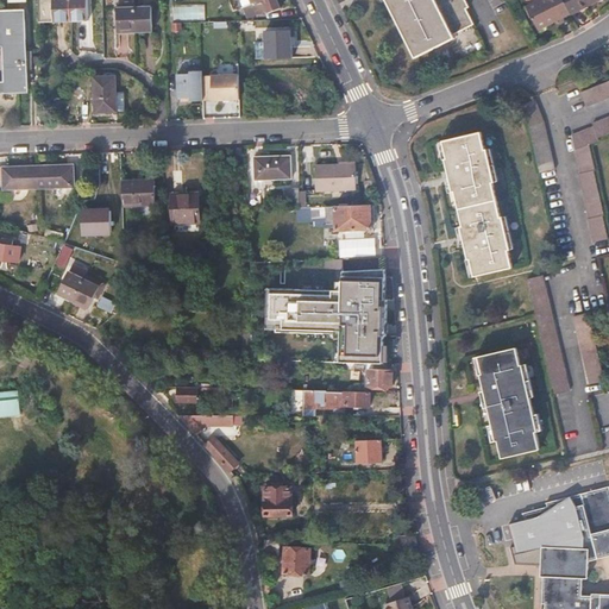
[(69,24),(67,0),(50,0),(51,25),(69,24)]
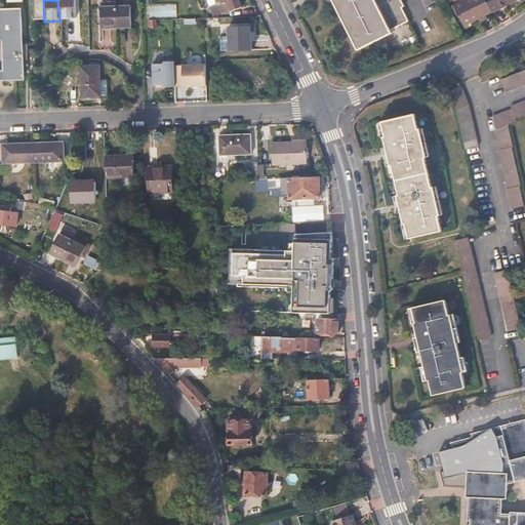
[(73,0),(57,0),(59,21),(75,21),(73,0)]
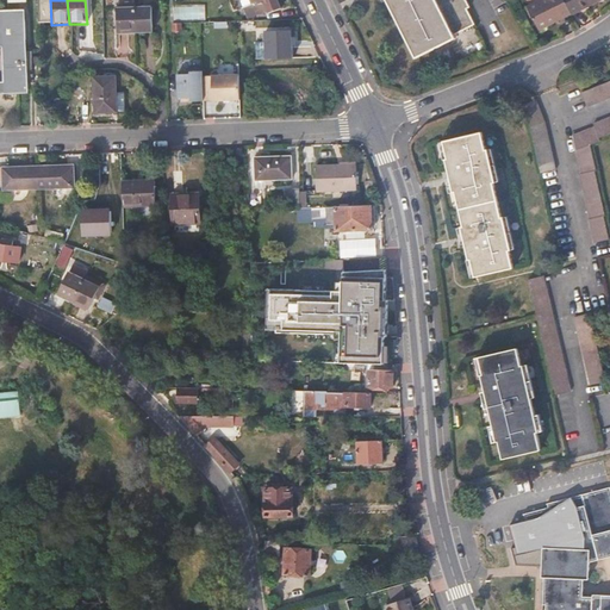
[(280,7),(277,0),(262,0),(268,13),(280,7)]
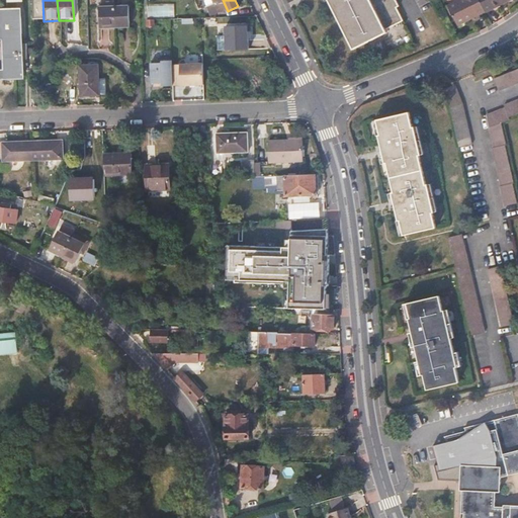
[(328,0),(354,51),(357,49),(333,0),(328,0)]
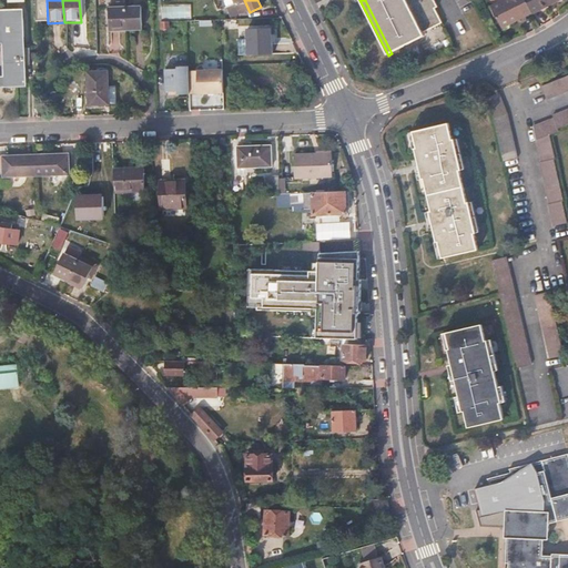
[(437,7),(433,0),(365,0),(392,53),(425,37),(423,33),(442,23),(435,9),(437,7)]
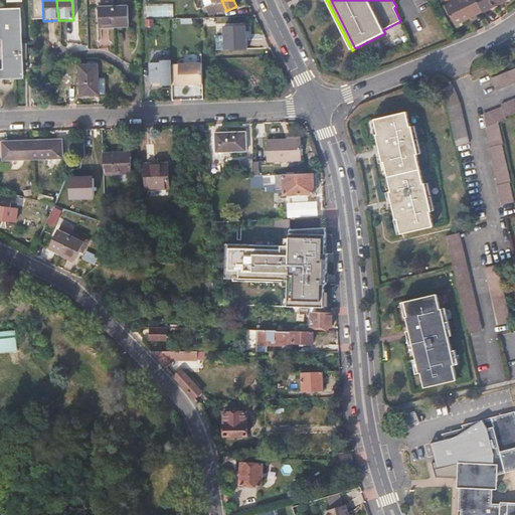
[(483,11),(477,0),(458,0),(446,7),(455,25),(483,11)]
